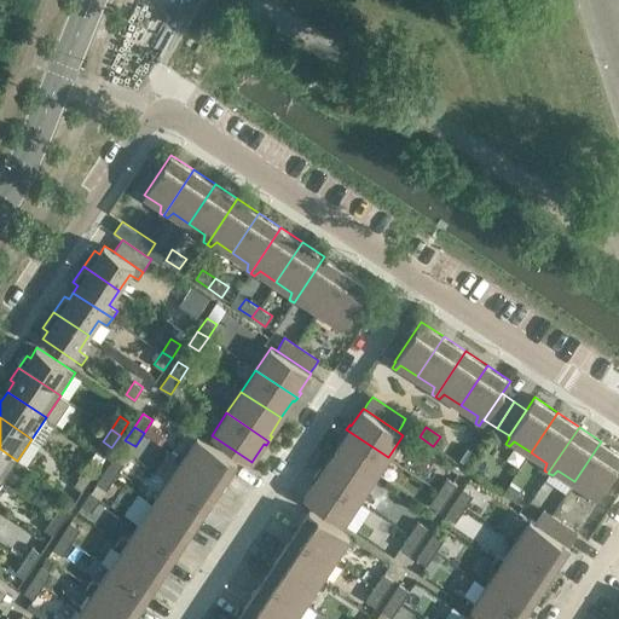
[(388,457),(346,429),(343,434),(345,435),(334,452),(374,479),(388,457)]
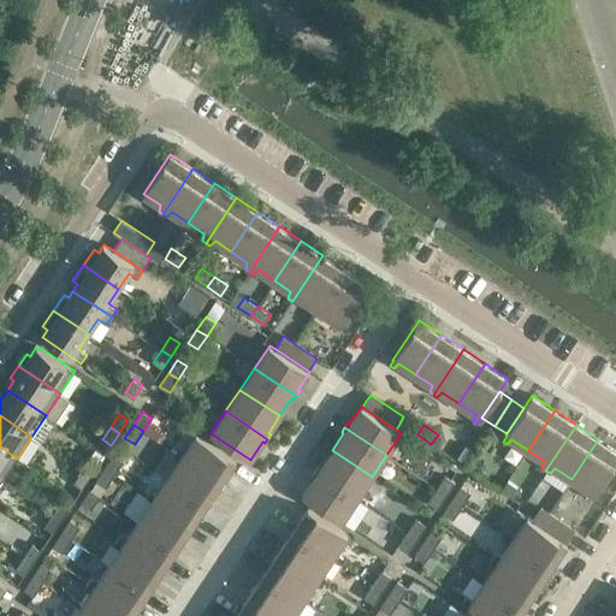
[(236,460),(196,433),(185,450),(177,449),(175,452),(220,483),(236,460)]
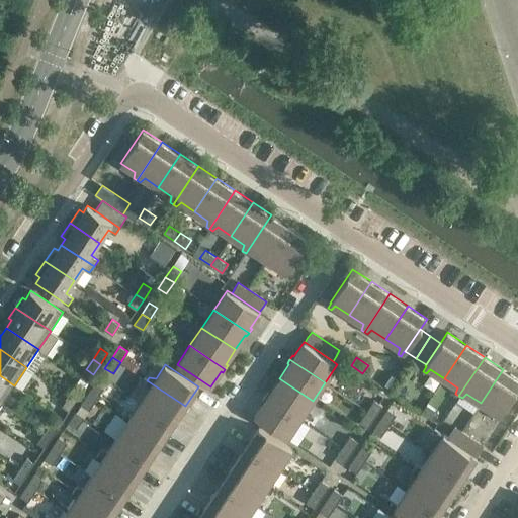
[(499,415),(517,386),(517,378),(503,369),(481,403),(494,412),(492,417),(495,420),(499,415)]
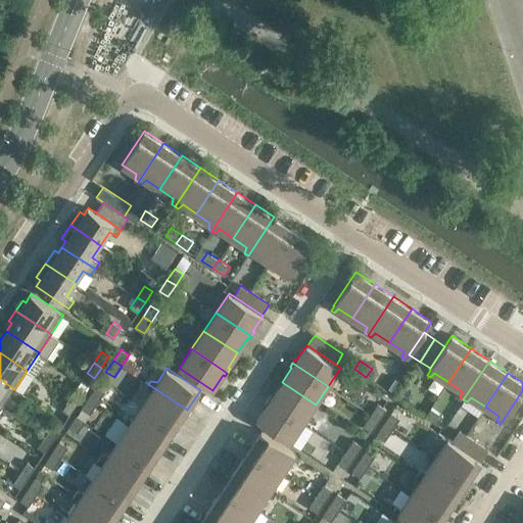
[(14,389),(0,379),(0,406),(2,408),(14,389)]
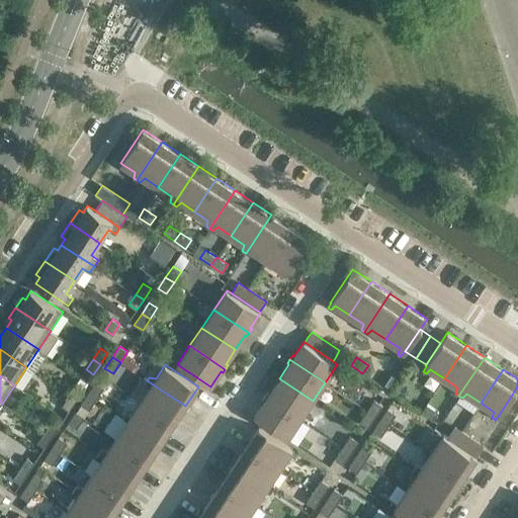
[(313,401),(279,378),(269,393),(268,392),(265,396),(300,419),(313,401)]
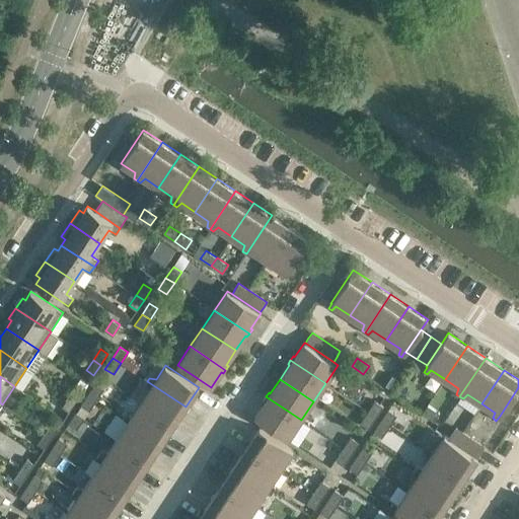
[(186,406),(147,381),(145,384),(149,390),(140,402),(173,425),(186,406)]
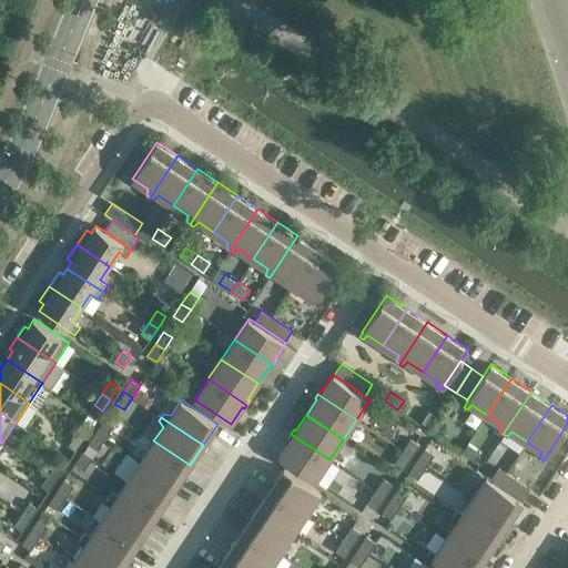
[(105,437),(114,425),(104,419),(97,432),(105,437)]
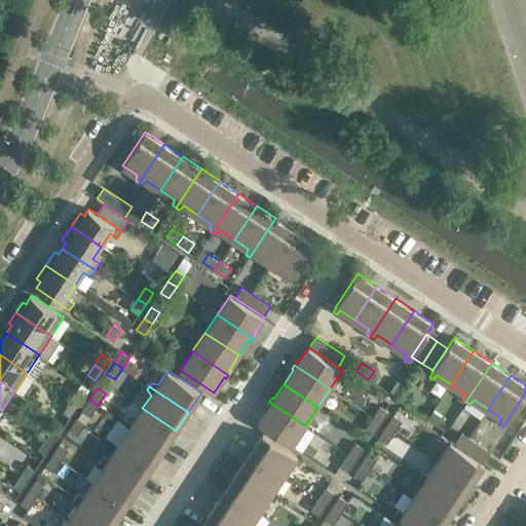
[(77,407),(84,396),(77,390),(70,402),(77,407)]
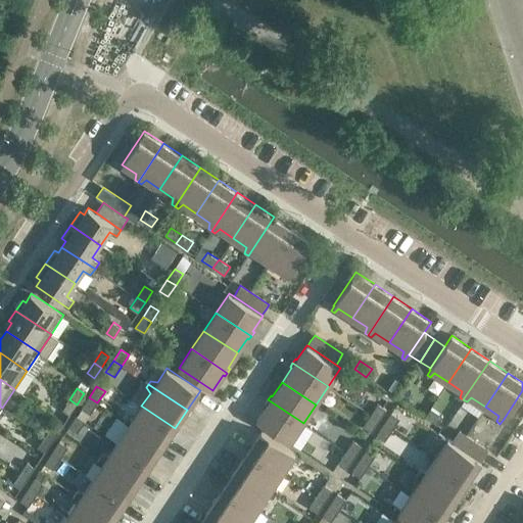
[(90,414),(97,402),(89,397),(82,409),(90,414)]
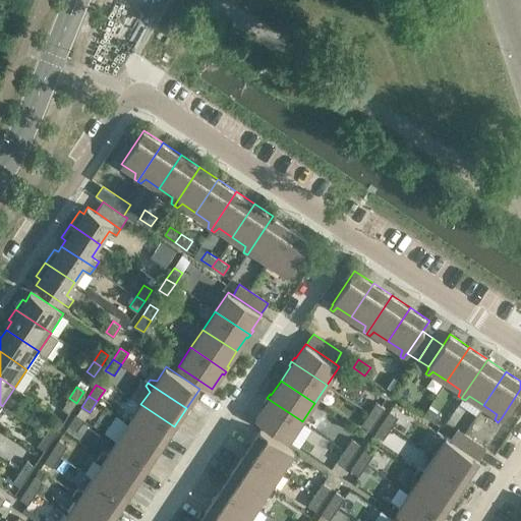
[(69,413),(76,403),(69,398),(62,408),(69,413)]
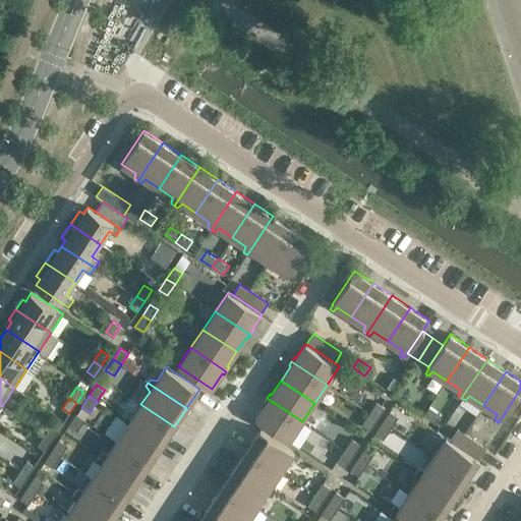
[(302,421),(267,398),(265,402),(266,403),(255,418),(289,441),(302,421)]
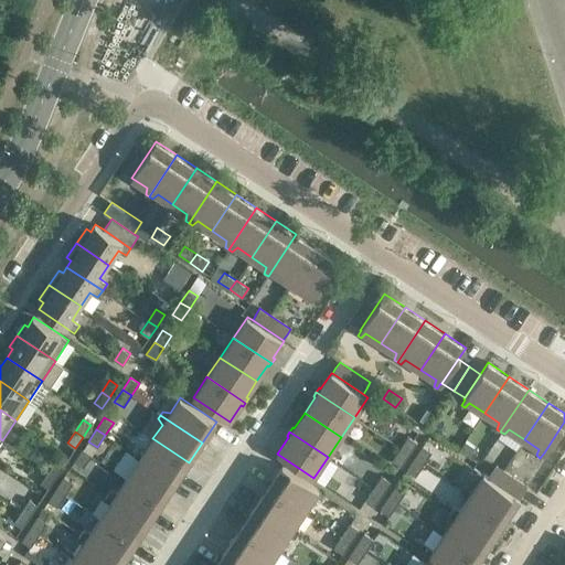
[(409,454),(417,441),(408,436),(401,448),(409,454)]
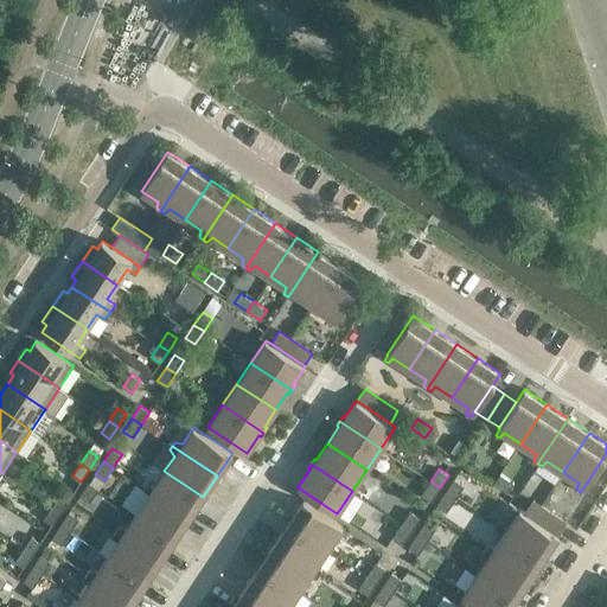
[(203,497),(164,471),(154,486),(146,485),(144,489),(189,518),(203,497)]
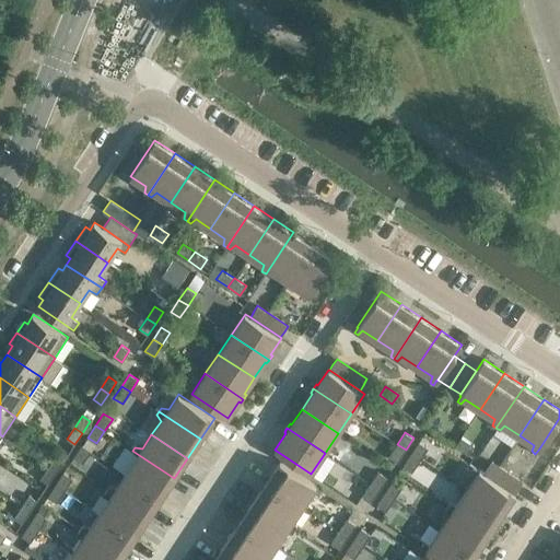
[(468,454),(474,445),(462,436),(455,446),(468,454)]
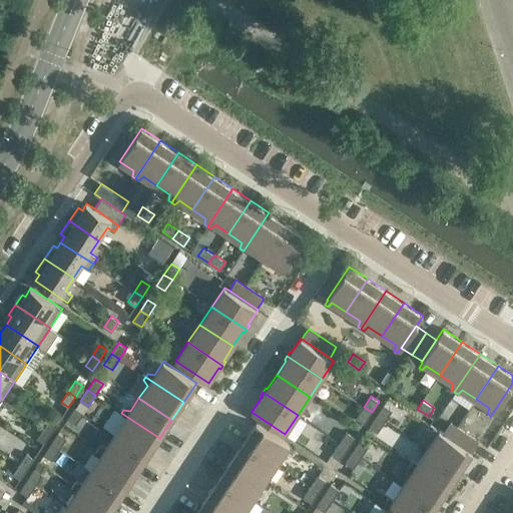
[(385,422),(392,411),(384,405),(377,416),(385,422)]
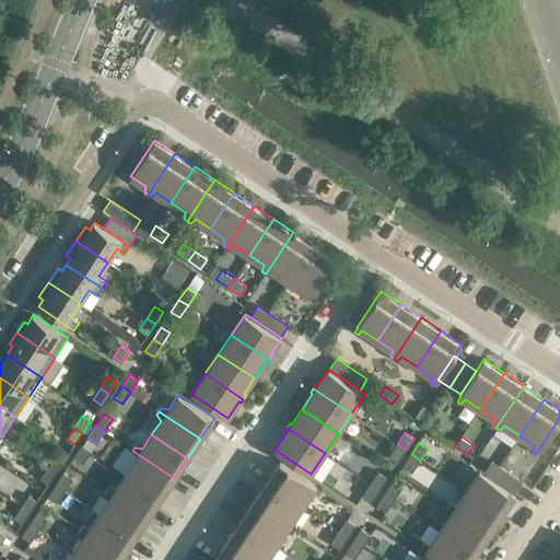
[(398,462),(406,450),(397,444),(388,456),(398,462)]
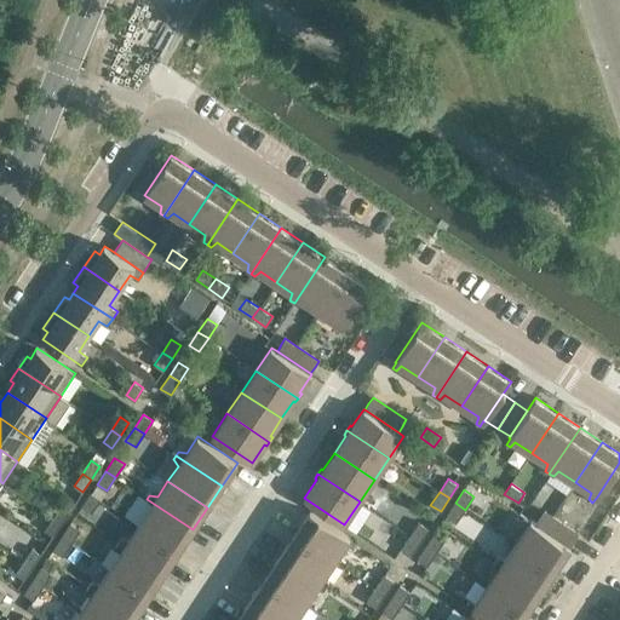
[(91,514),(101,499),(91,493),(81,506),(91,514)]
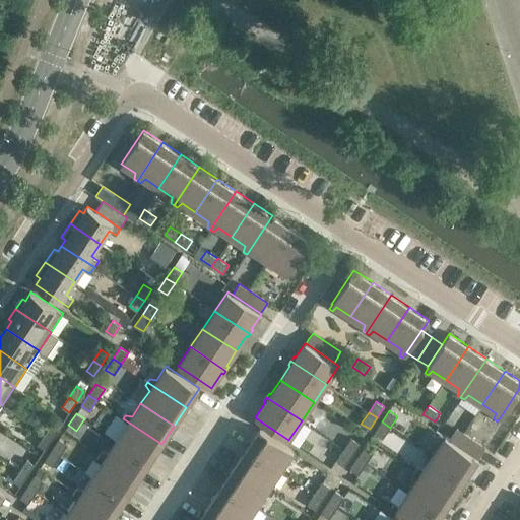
[(161,444),(123,418),(121,421),(125,428),(116,440),(149,462),(161,444)]
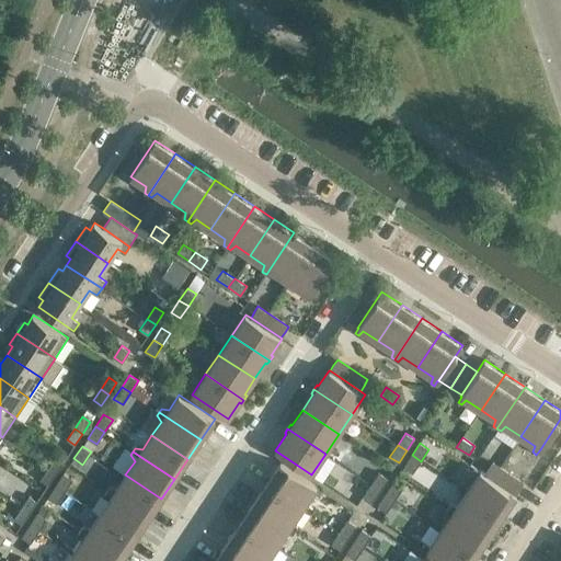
[(413,473),(421,461),(412,455),(403,467),(413,473)]
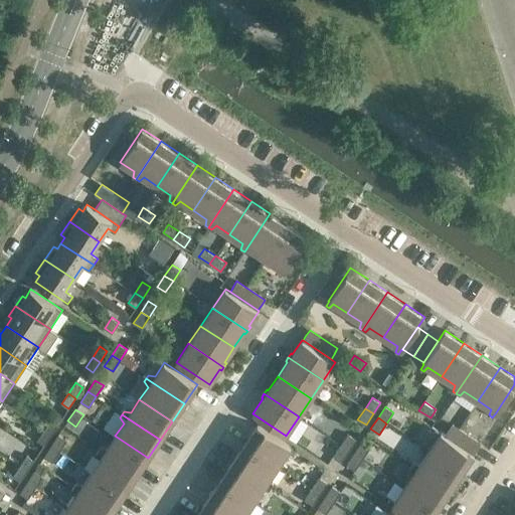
[(51,435),(58,423),(51,418),(44,430),(51,435)]
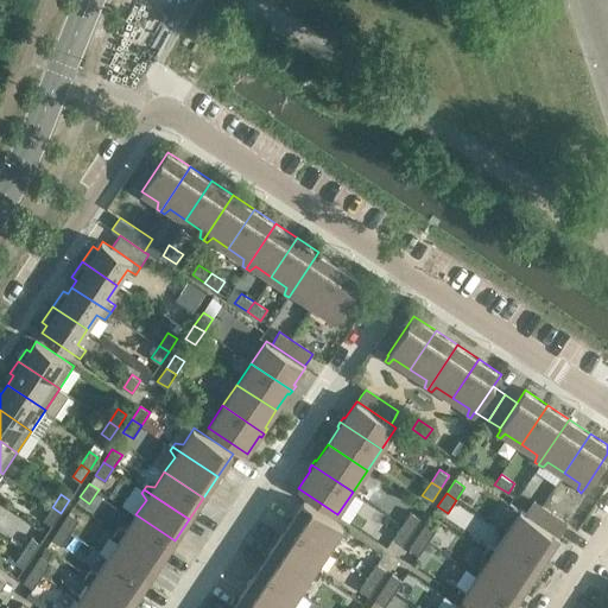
[(343,527),(304,501),(289,524),(328,550),(339,534),(346,536),(348,532),(342,527),(343,527)]
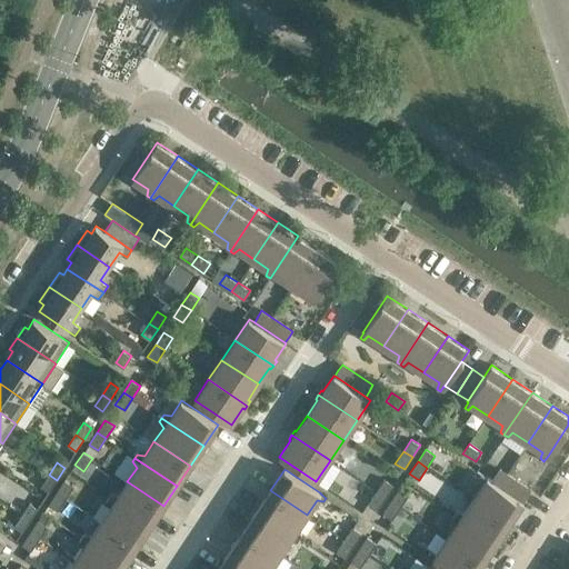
[(530,490),(507,473),(500,469),(495,477),(492,481),(523,501),(526,498),(530,490)]
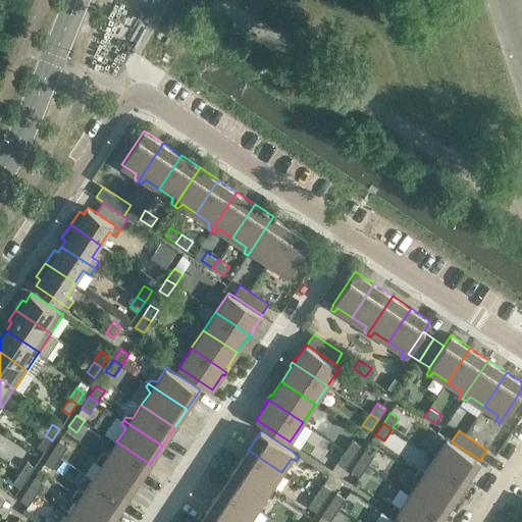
[(45,451),(52,440),(45,435),(38,446),(45,451)]
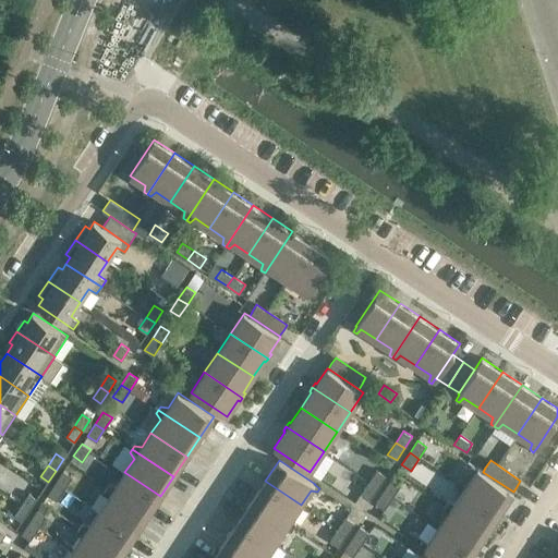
[(513,492),(483,472),(477,469),(472,465),(470,469),(473,475),(464,488),(500,512),(513,493),(513,492)]
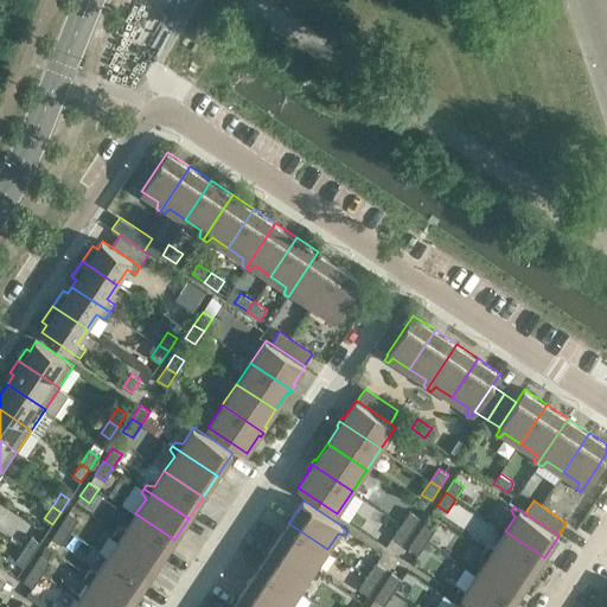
[(411,530),(420,517),(410,511),(402,524),(411,530)]
